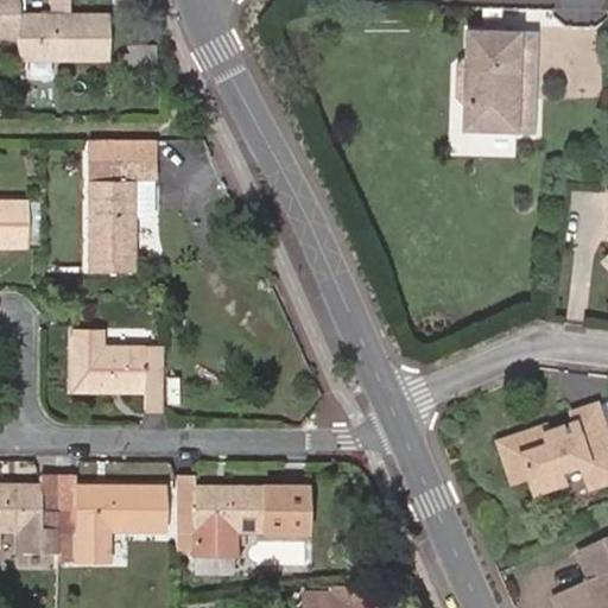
[(19,59),(107,61),(107,13),(70,13),(70,0),(51,0),(51,13),(18,13),(18,0),(0,0),(0,36),(19,37),(19,59)]
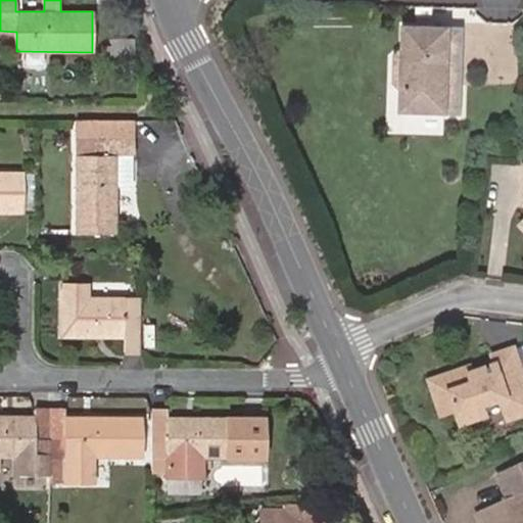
[(461,121),(462,93),(456,93),(456,67),(463,67),(464,36),(403,33),(405,52),(397,60),(396,82),(402,92),(401,119),(461,121)]
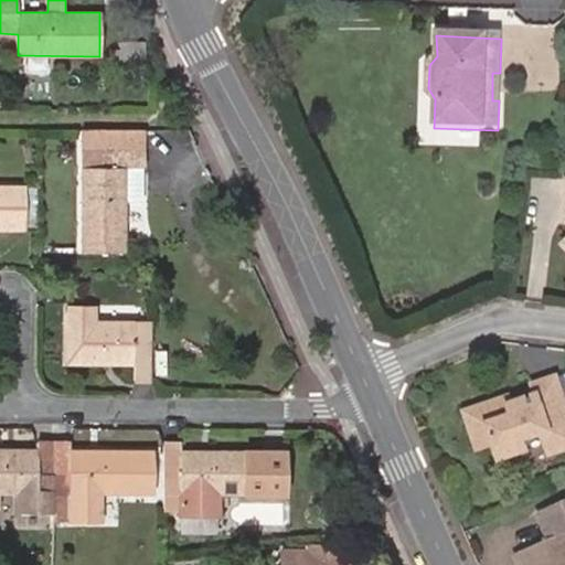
[(144,202),(144,130),(81,131),(82,252),(126,252),(126,202),(144,202)]
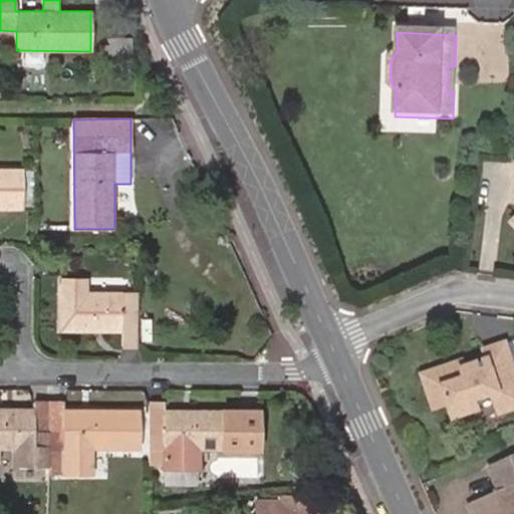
[(0,208),(22,208),(22,170),(0,169),(0,208)]
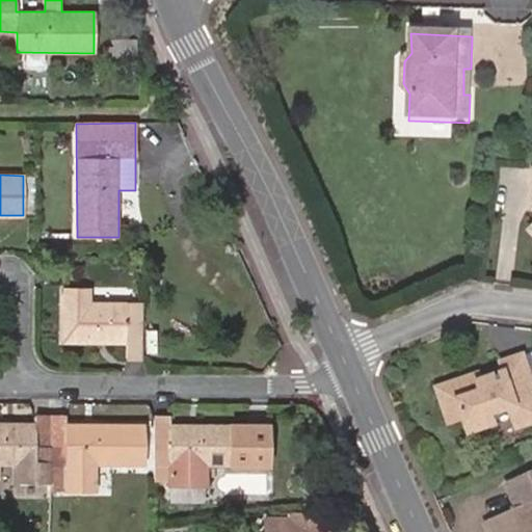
[(62,289),(62,343),(127,344),(127,354),(141,354),(141,302),(91,302),(91,289),(62,289)]
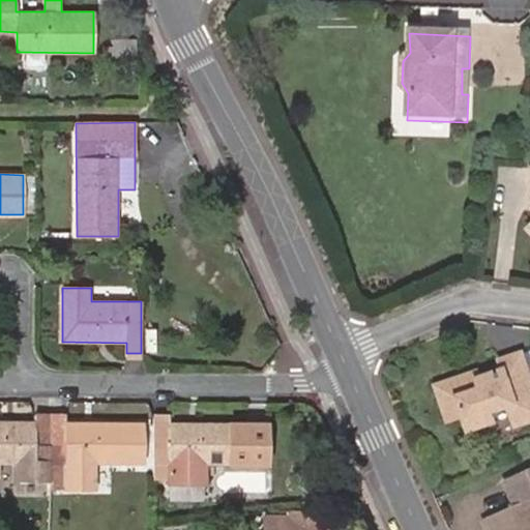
[(437,393),(442,408),(450,431),(466,423),(470,438),(497,429),(494,420),(512,414),(516,424),(519,434),(527,430),(529,429),(529,384),(520,359),(501,366),(506,381),(497,386),(496,381),(479,386),(477,379),(448,389),(437,393)]
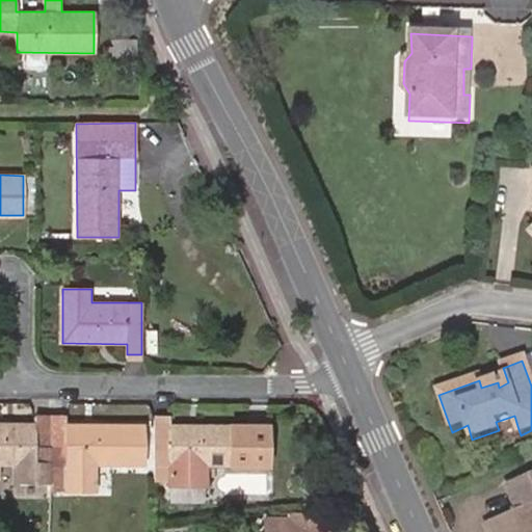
[(49,457),(49,493),(98,493),(98,466),(142,466),(141,423),(65,424),(65,417),(34,416),(33,423),(0,423),(0,464),(34,466),(34,457),(49,457)]
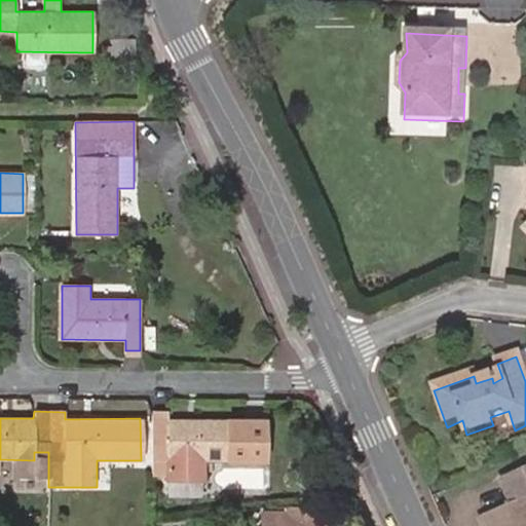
[(166,496),(198,496),(199,482),(203,482),(203,461),(264,462),(263,419),(167,419),(167,412),(151,412),(151,476),(166,476),(166,496)]
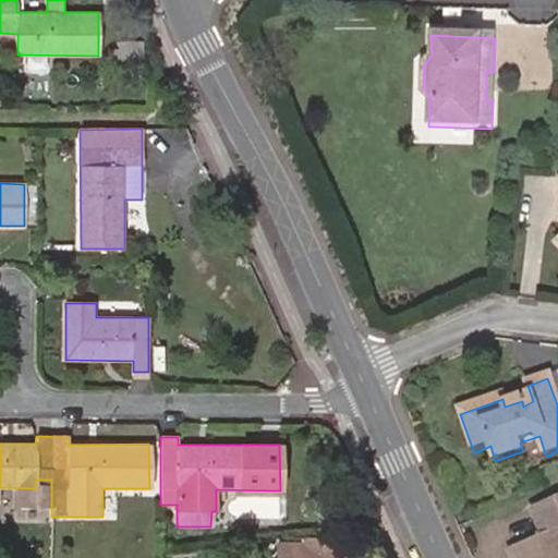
[(557,557),(557,523),(509,545),(513,557),(557,557)]
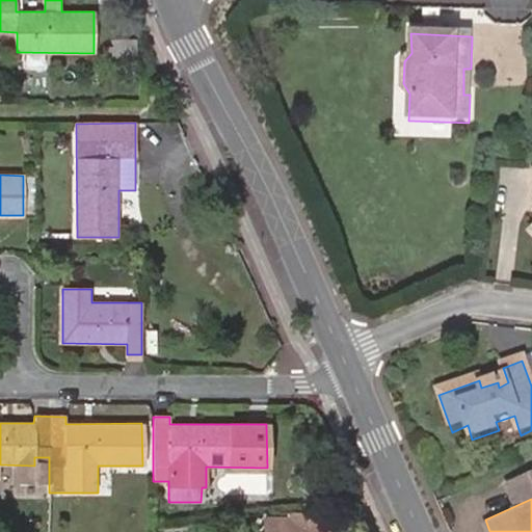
[(201,514),(201,502),(168,502),(168,514),(201,514)]
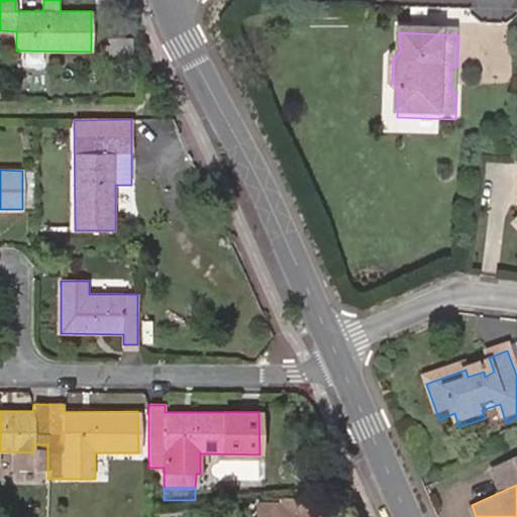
[(279,516),(280,506),(255,506),(255,516),(279,516)]
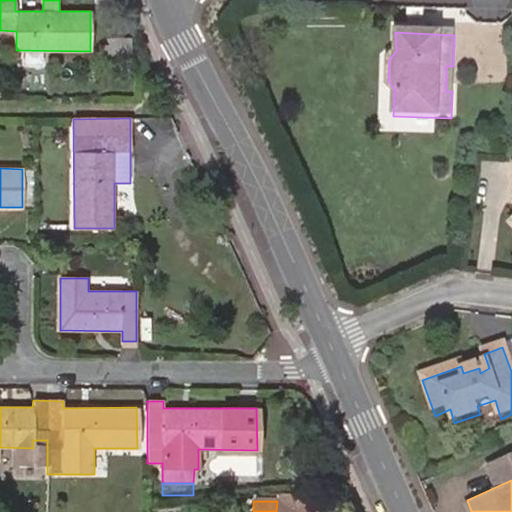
[(314,511),(315,501),(277,501),(276,511),(314,511)]
